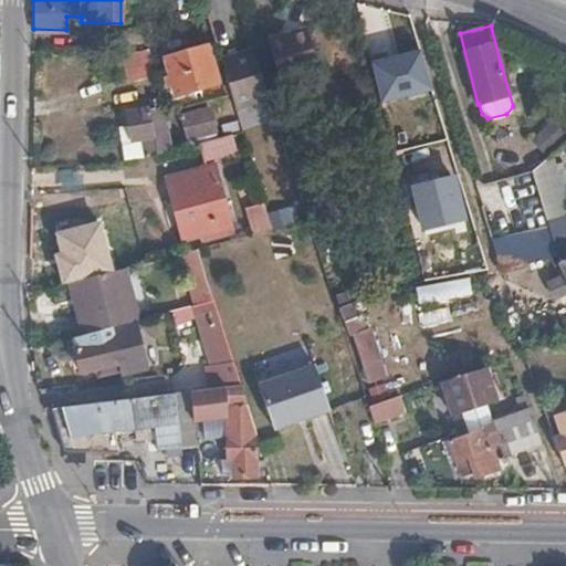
[(320,71),(306,28),(266,40),(281,82),(320,71)]
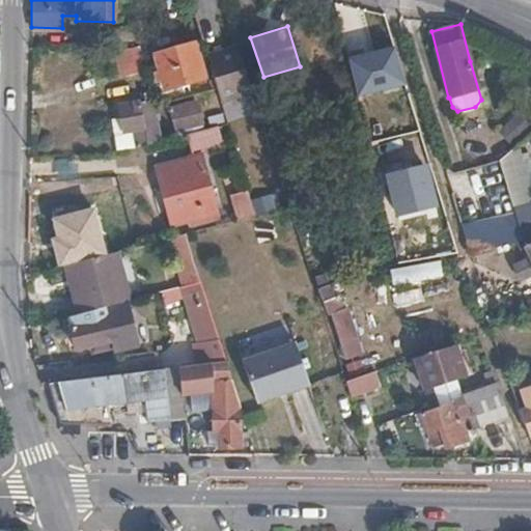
[(204,80),(195,44),(155,57),(164,91),(204,80)]
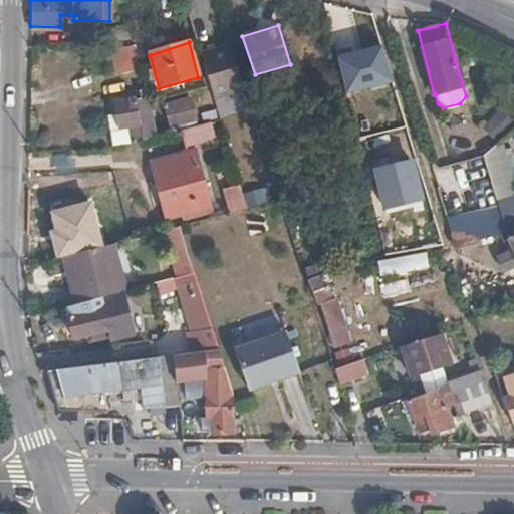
[(106,49),(113,75),(138,69),(131,43),(106,49)]
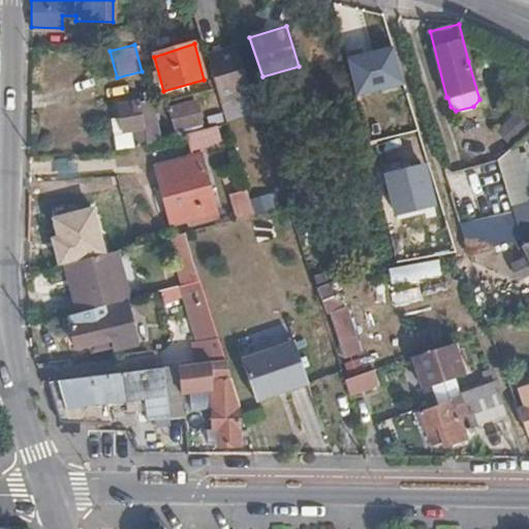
[(220,102),(251,93),(237,47),(207,55),(220,102)]
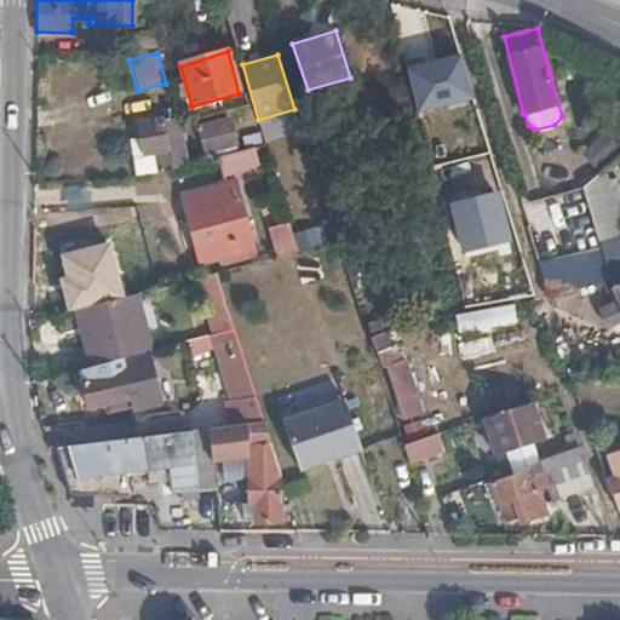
[(461,55),(408,68),(420,113),(472,99),(461,55)]
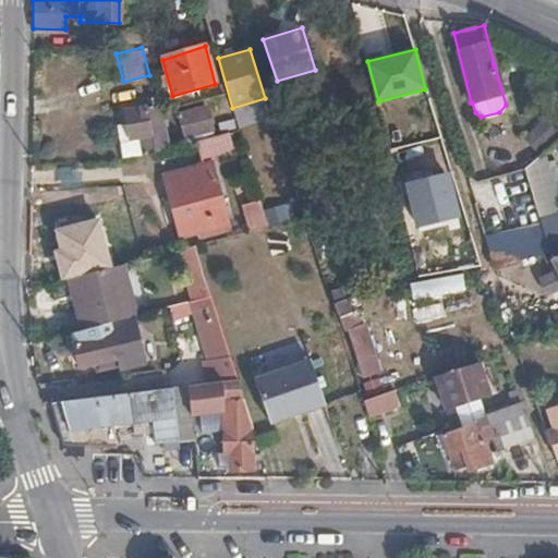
[(122,153),(138,154),(167,153),(169,152),(156,94),(149,95),(152,104),(123,110),(126,125),(118,128),(122,153)]
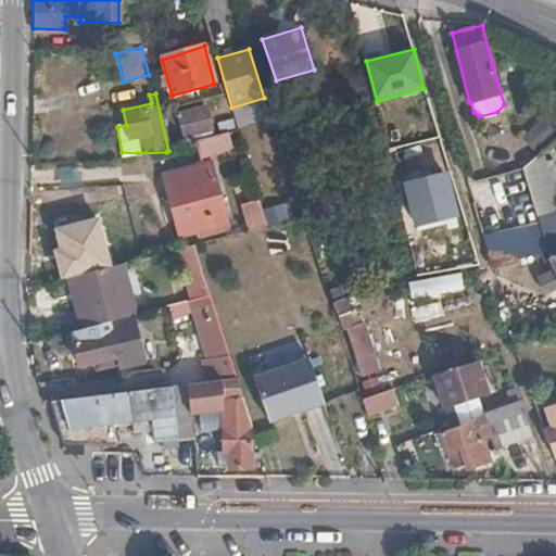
[(201,135),(196,115),(179,118),(185,138),(201,135)]
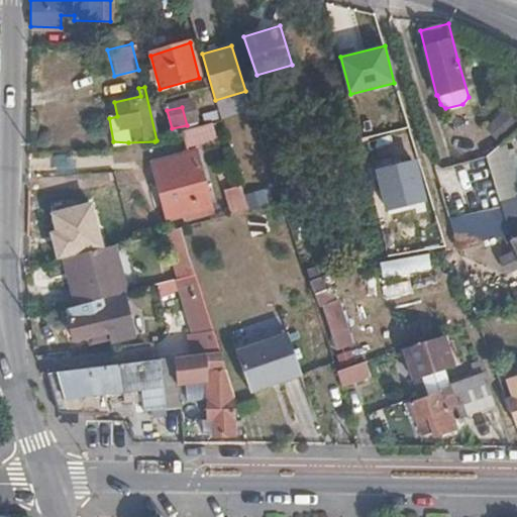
[(183,147),(214,139),(210,122),(179,129),(183,147)]
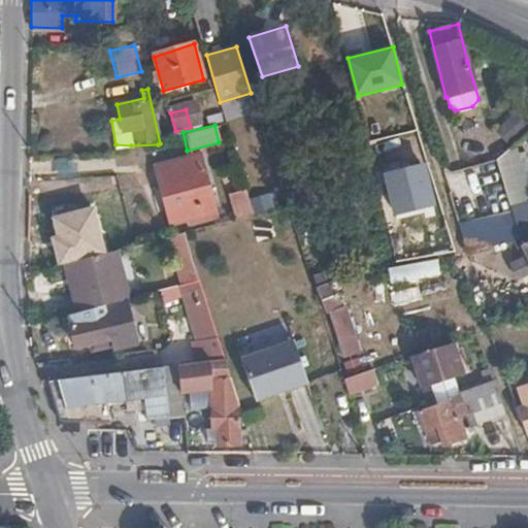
[(527,132),(518,140),(527,153),(527,132)]
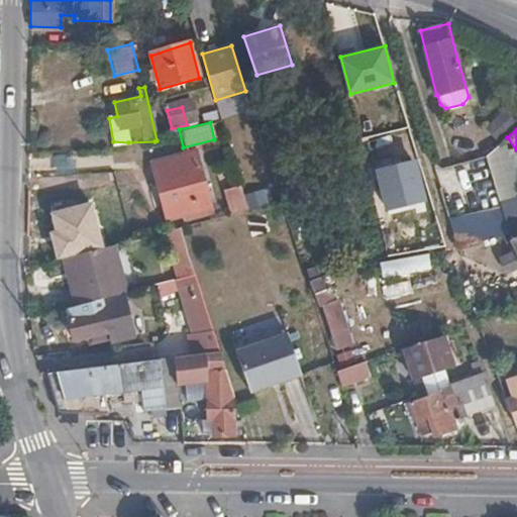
[(499,204),(509,235),(516,231),(516,174),(506,138),(485,156),(486,160),(498,201),(499,204)]
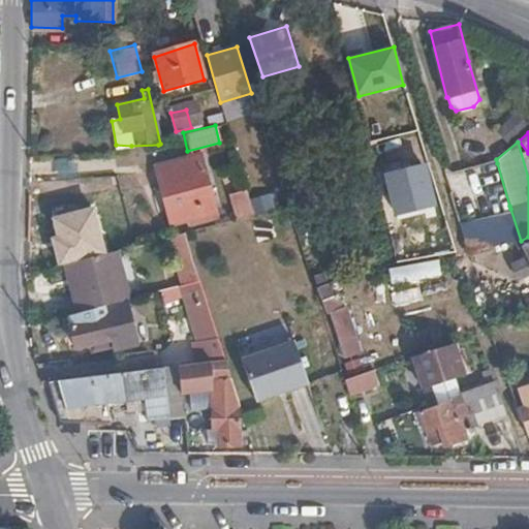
[(173,220),(215,208),(200,155),(158,167),(173,220)]
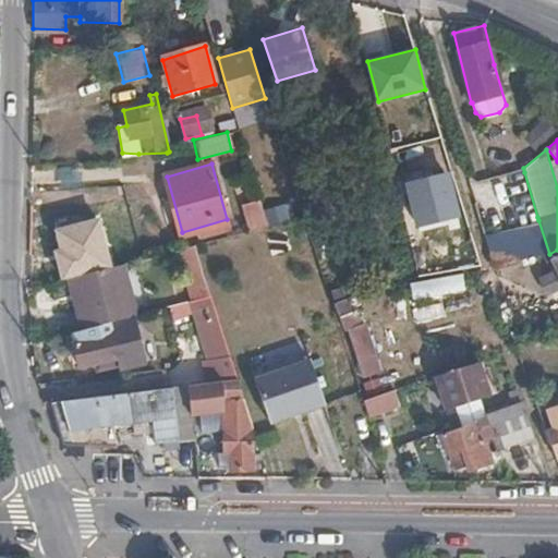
[(471,189),(484,232),(537,217),(524,172),(471,189)]
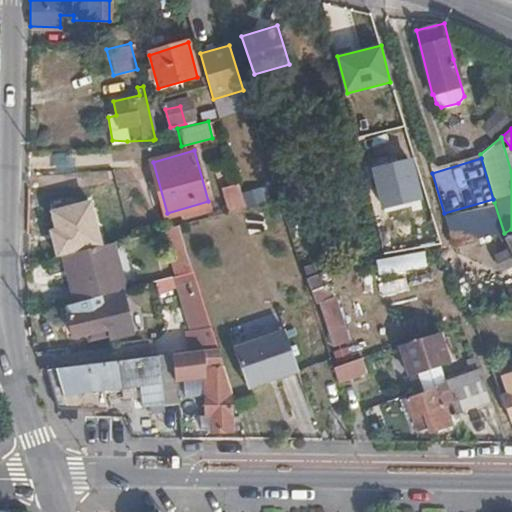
[(409,161),(374,173),(373,173),(385,209),(386,209),(420,198),(409,161)]
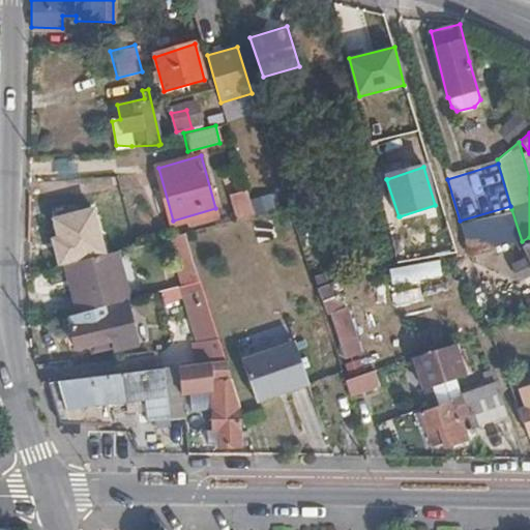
[(249,214),(252,213),(245,188),(226,194),(233,218),(249,214)]
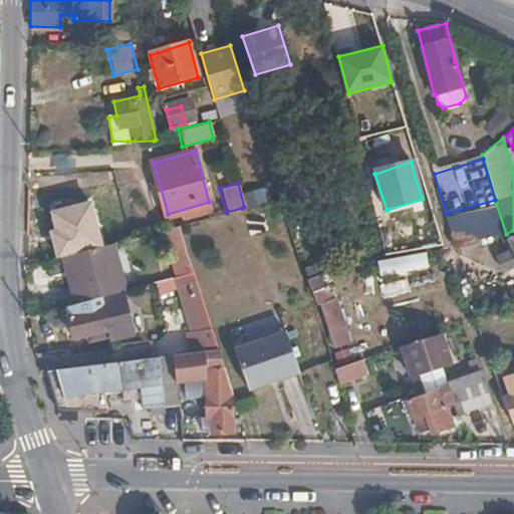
[(496,203),(447,217),(455,244),(506,234),(496,203)]
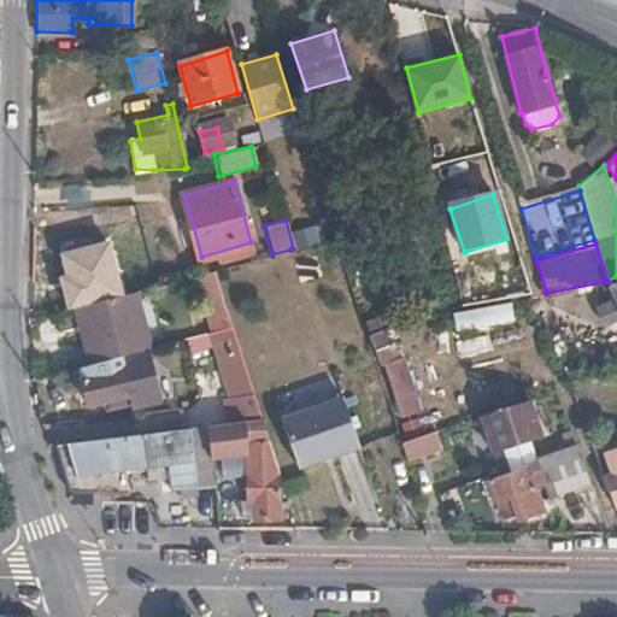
[(215,270),(197,275),(209,317),(181,325),(183,340),(217,331),(233,327),(215,270)]
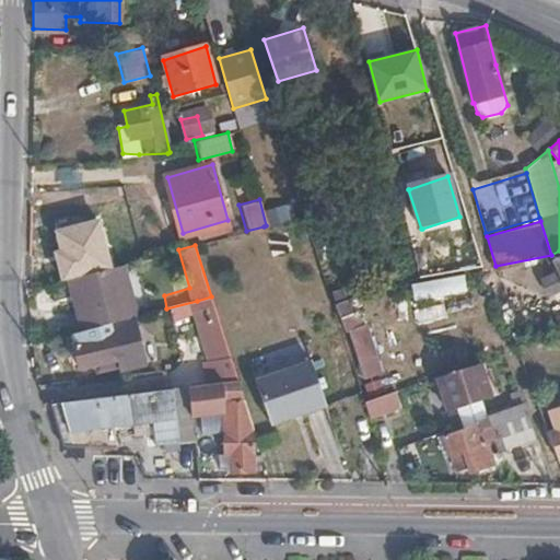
[(559,257),(552,260),(558,272),(541,280),(548,295),(559,290),(559,257)]
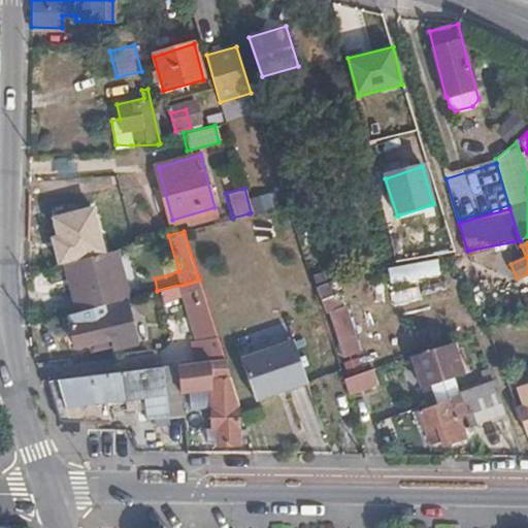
[(57,265),(69,314),(102,305),(122,300),(109,251),(57,265)]
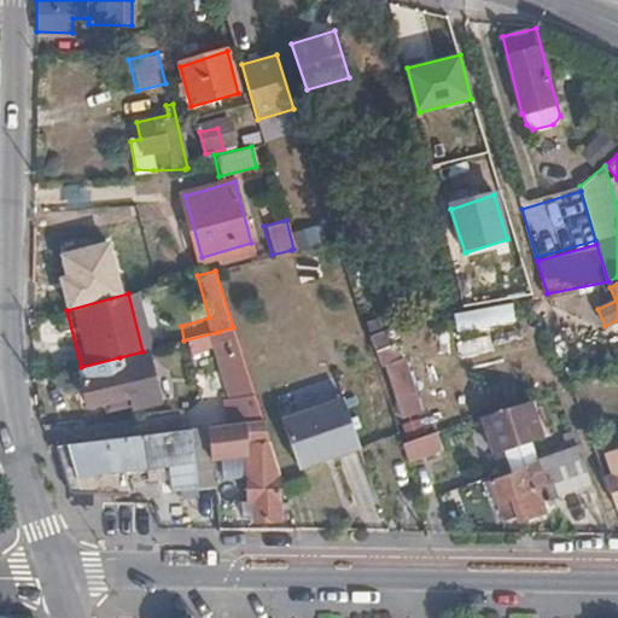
[(452,314),(453,331),(485,330),(484,312),(452,314)]
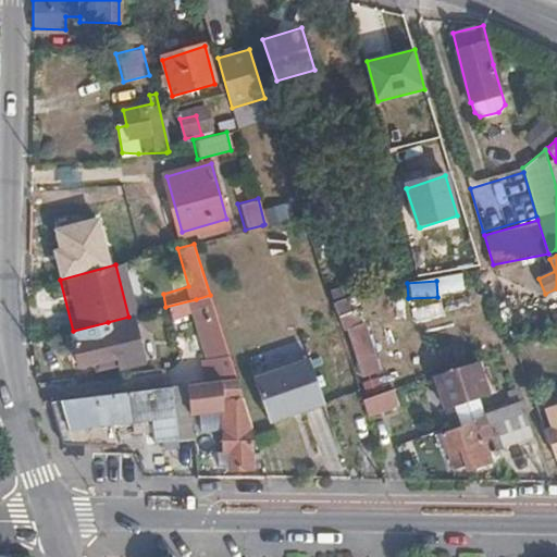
[(214,360),(229,357),(210,295),(196,299),(214,360)]
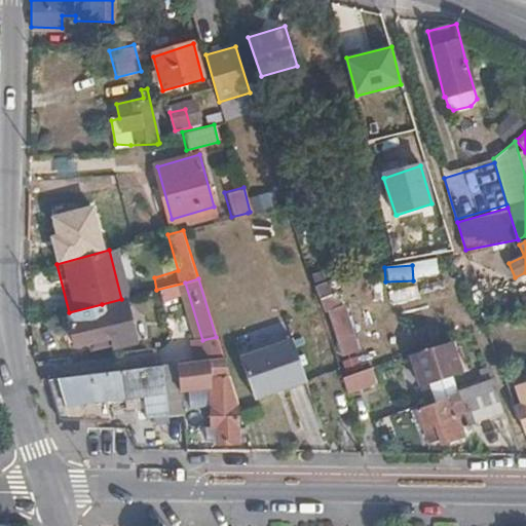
[(340,306),(336,293),(318,299),(323,311),(326,311),(336,341),(352,335),(344,305),(340,306)]
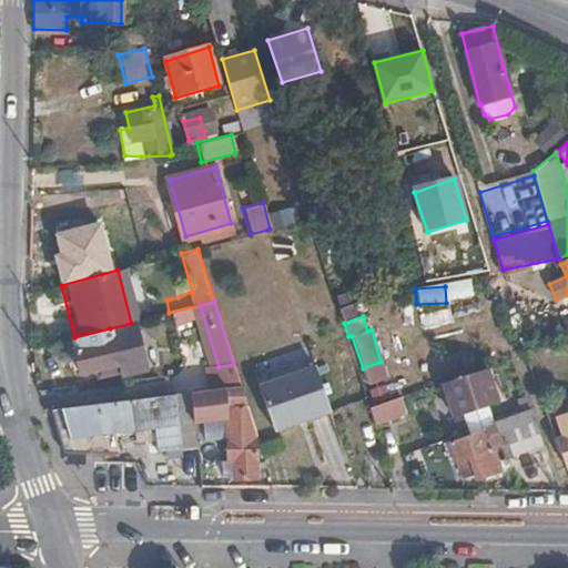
[(131,323),(110,328),(112,340),(74,348),(80,374),(119,365),(120,374),(146,369),(134,322),(131,323)]
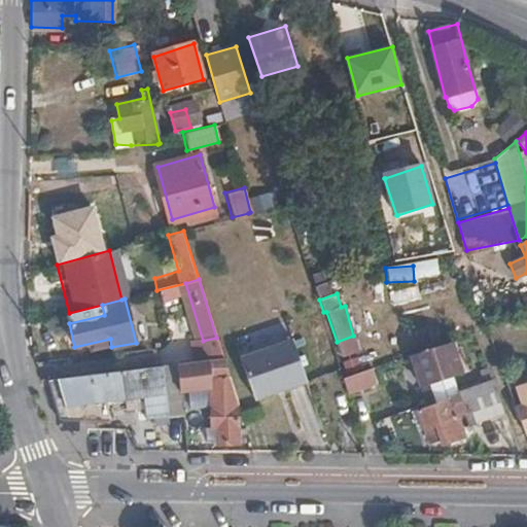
[(197,360),(205,359),(222,357),(216,338),(203,341),(192,344),(197,360)]
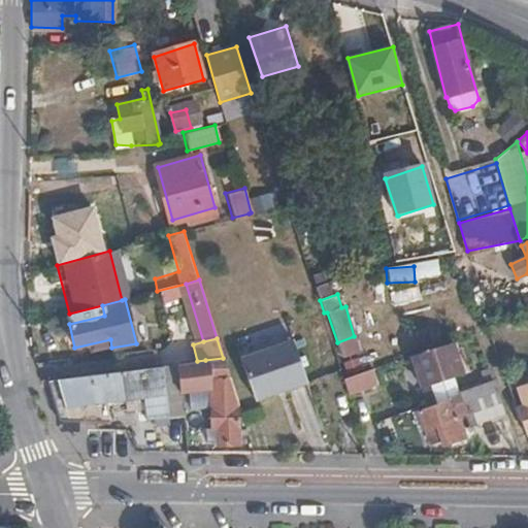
[(254,399),(306,382),(292,339),(239,358),(254,399)]
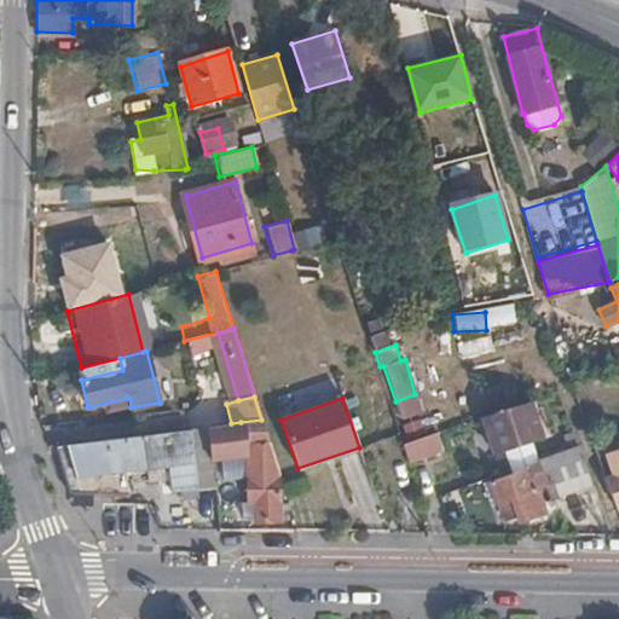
[(541,438),(528,403),(484,420),(496,455),(541,438)]
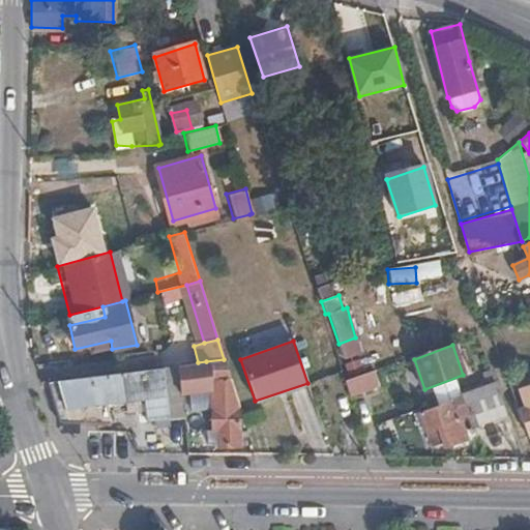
[(216,429),(216,453),(252,453),(224,359),(206,361),(207,385),(209,385),(210,390),(211,429),(216,429)]
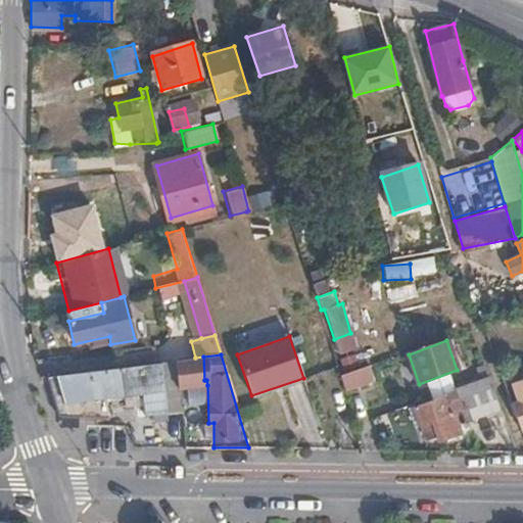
[(195,358),(173,361),(176,389),(207,385),(206,380),(204,380),(203,357),(195,358)]
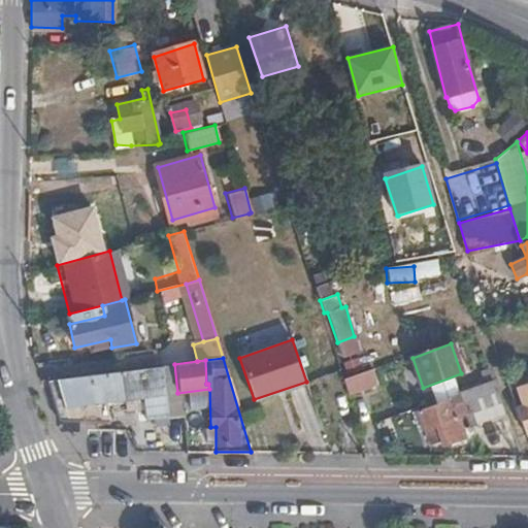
[(166,417),(179,415),(177,393),(176,388),(174,364),(161,365),(166,417)]
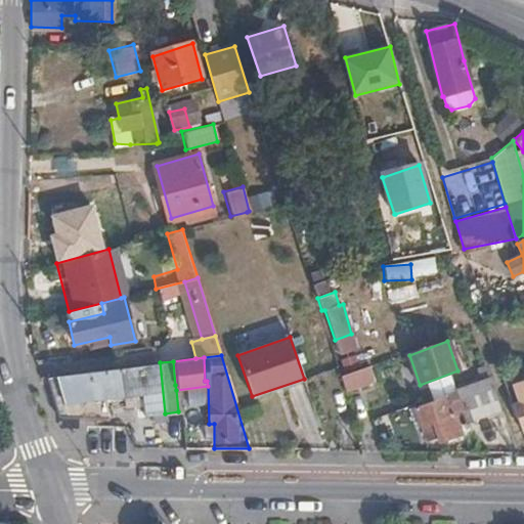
[(160,362),(57,376),(62,418),(104,420),(102,399),(140,395),(142,416),(165,413),(160,362)]
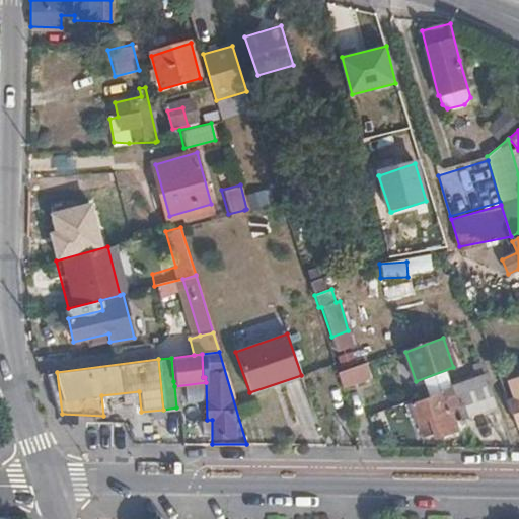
[(364,363),(337,373),(342,386),(368,377),(364,363)]
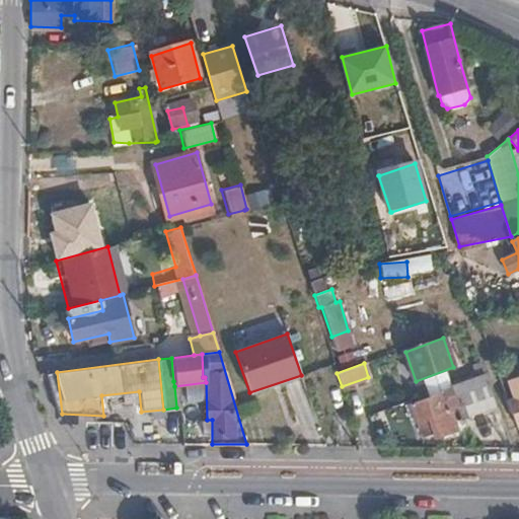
[(461,418),(496,404),(484,372),(450,385),(461,418)]
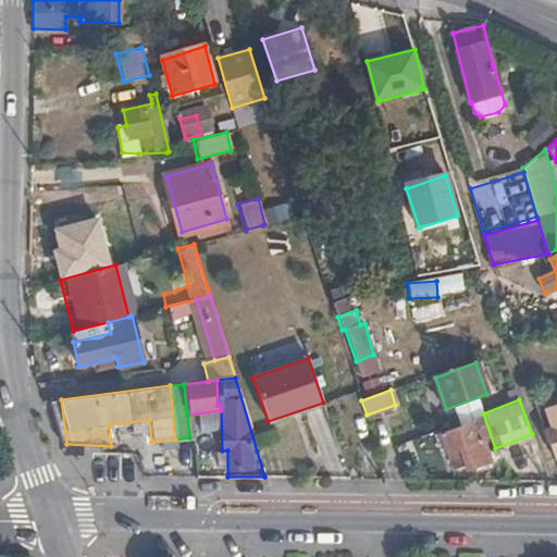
[(544,429),(555,457),(556,456),(556,404),(546,408),(552,426),(544,429)]
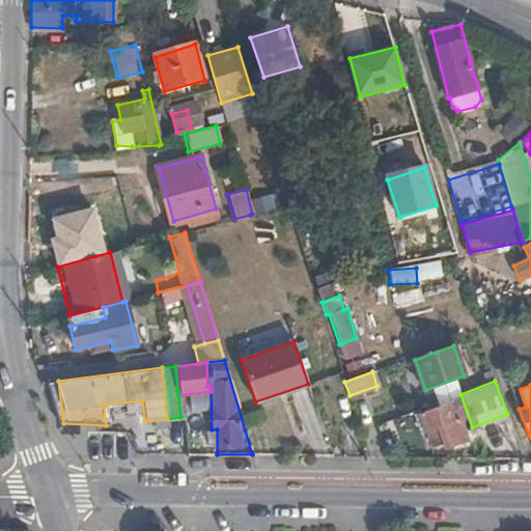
[(439,426),(444,441),(448,439),(450,445),(466,439),(458,419),(456,419),(450,401),(420,414),(426,430),(439,426)]
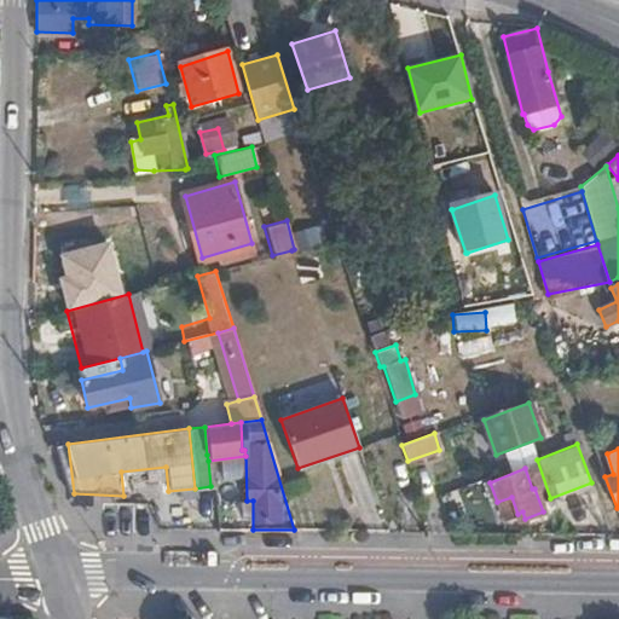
[(503,519),(518,514),(512,497),(497,502),(503,519)]
